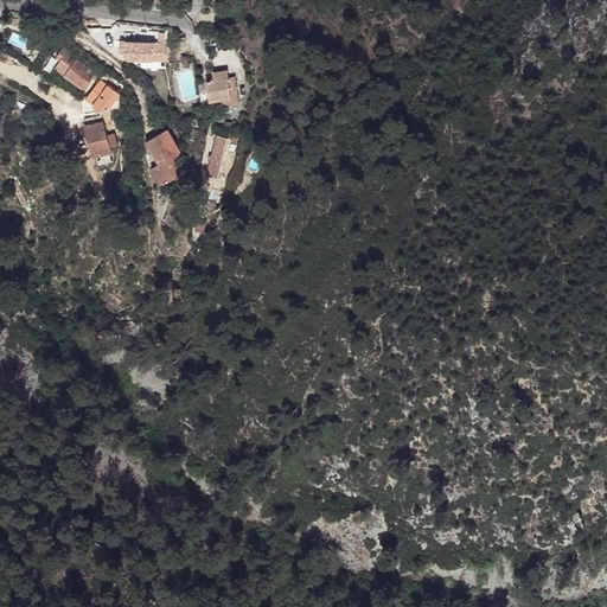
[(39,17),(37,26),(50,30),(52,18),(39,17)]
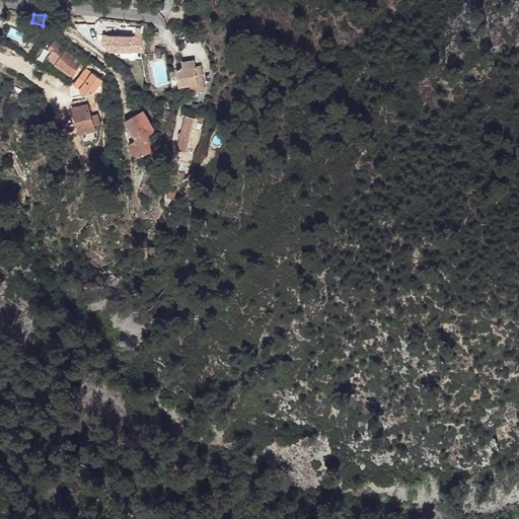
[(47,59),(72,77),(82,62),(66,51),(68,49),(56,40),(49,49),(52,52),(47,59)]
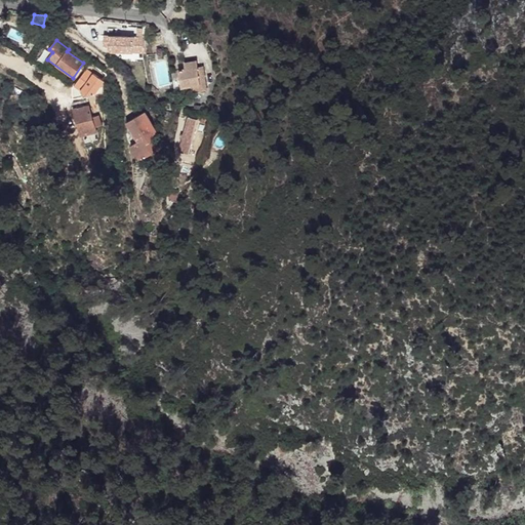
[(179,70),(182,87),(191,86),(192,92),(206,90),(203,67),(197,68),(197,62),(185,63),(186,69),(179,70)]
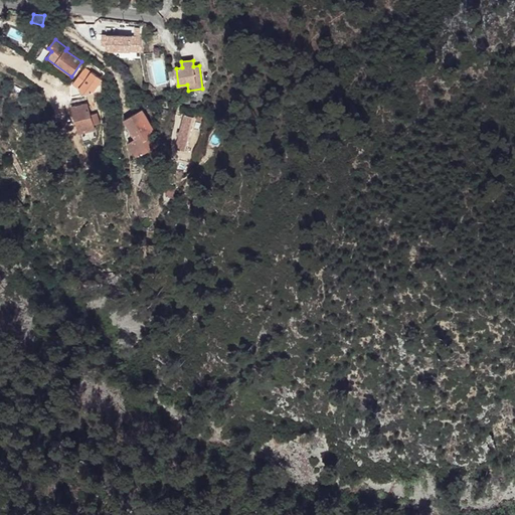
[(86,67),(83,69),(99,81),(105,73),(89,62),(88,64),(86,67)]
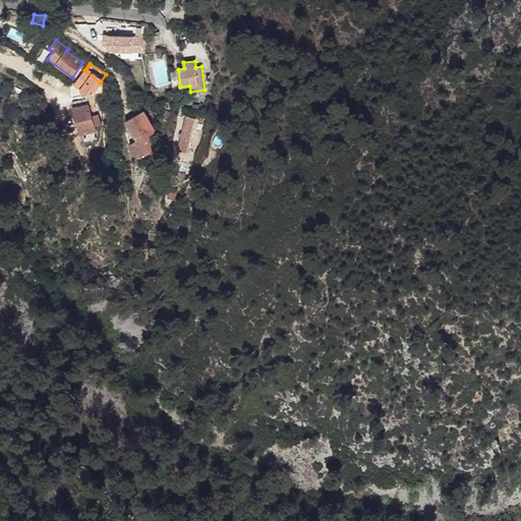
[(71,103),(83,145),(98,141),(96,131),(95,126),(101,124),(98,115),(92,117),(87,99),(71,103)]
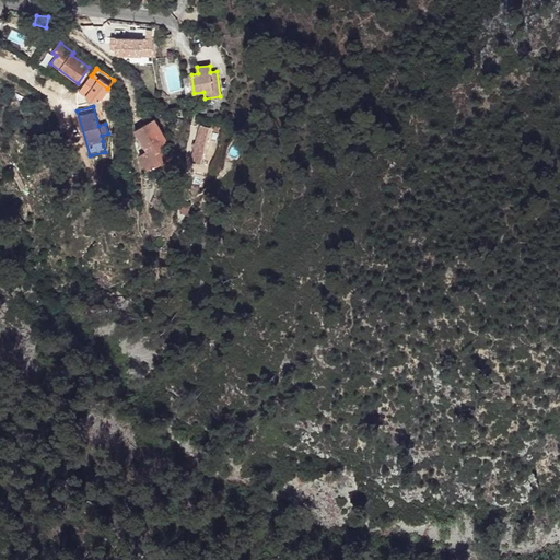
[(147,159),(154,170),(172,160),(165,149),(170,147),(155,120),(136,130),(150,156),(147,159)]
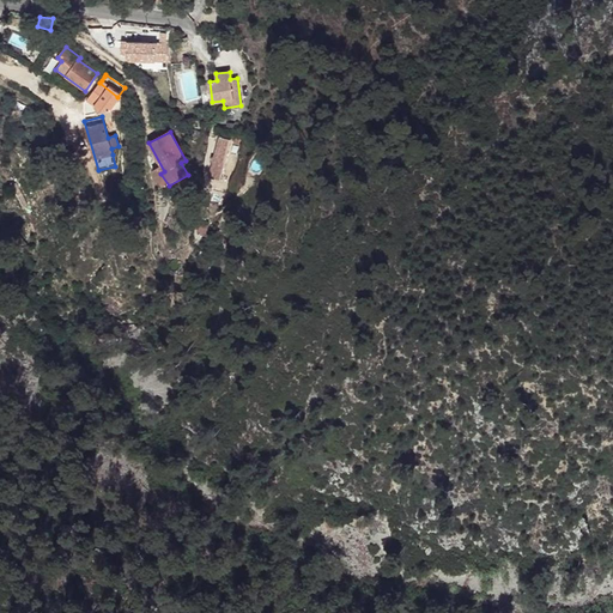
[(219,137),(208,177),(220,181),(230,139),(219,137)]
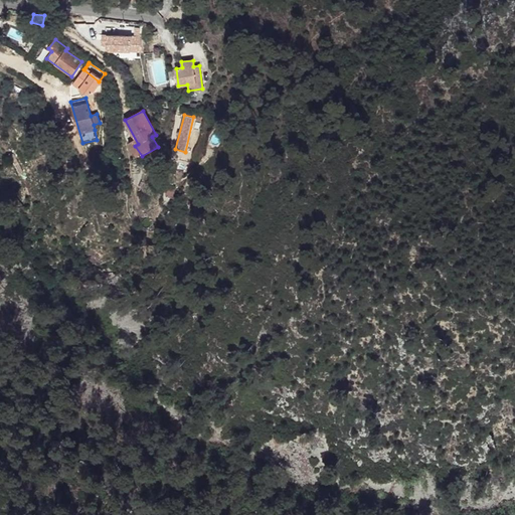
[(128,143),(138,161),(143,158),(135,146),(138,144),(135,139),(128,143)]
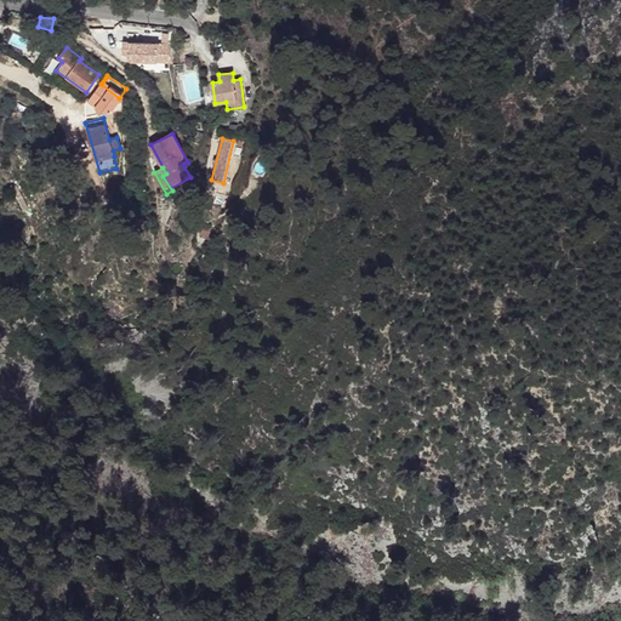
[(203,224),(200,235),(209,237),(211,226),(203,224)]
